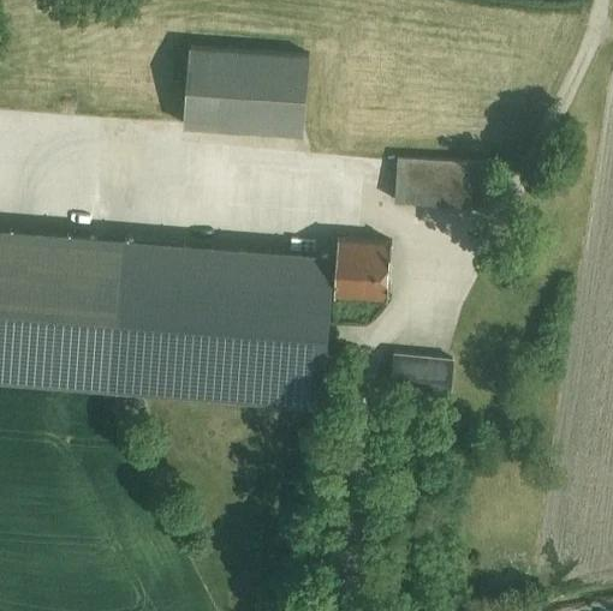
[(182,127),(302,136),(307,58),(188,49),(182,127)]
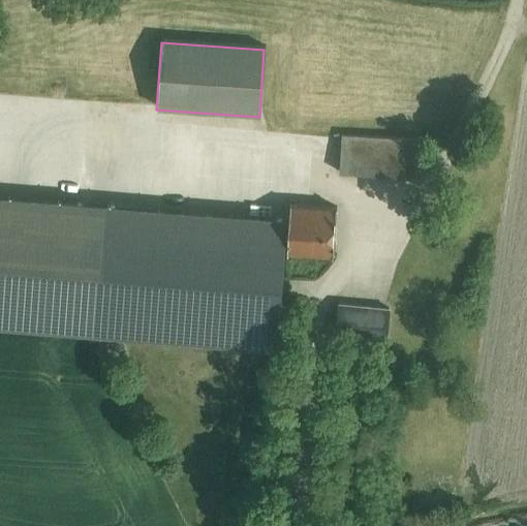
[(420,180),(423,143),(340,136),(337,175),(420,180)]
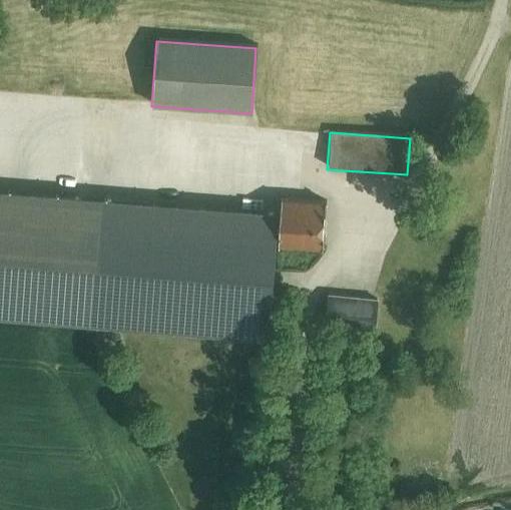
[(0,315),(93,323),(103,202),(0,193),(0,315)]
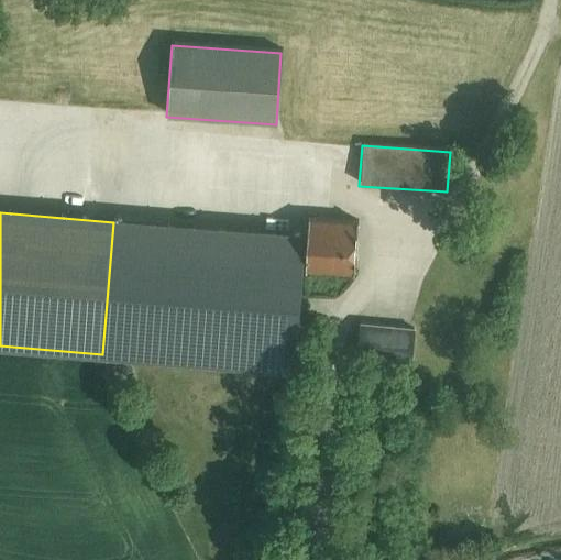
[(308,221),(305,271),(353,274),(356,223),(308,221)]
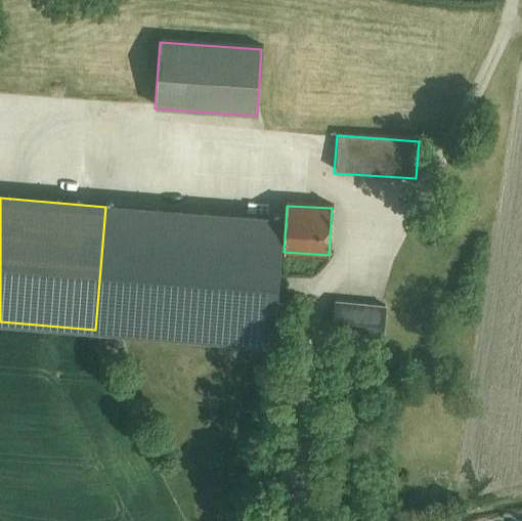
[(105,207),(95,330),(269,343),(278,221),(105,207)]
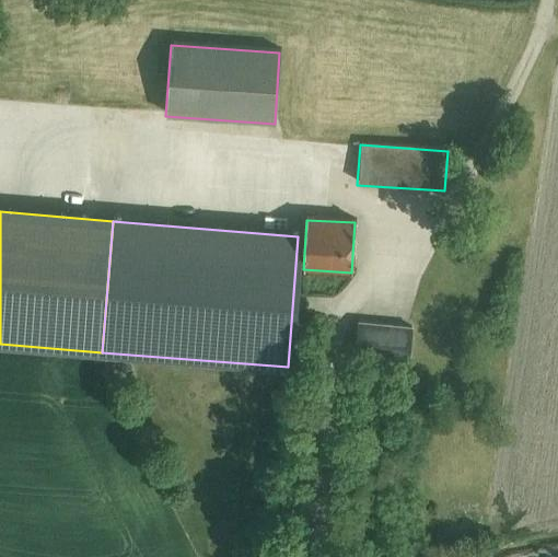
[(357,325),(353,356),(406,361),(409,331),(357,325)]
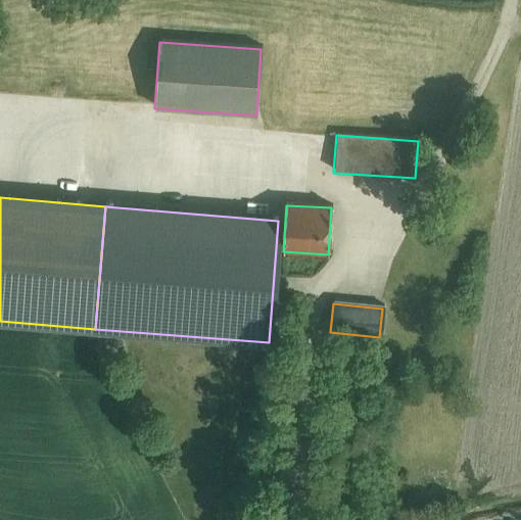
All buildings are outlined.
